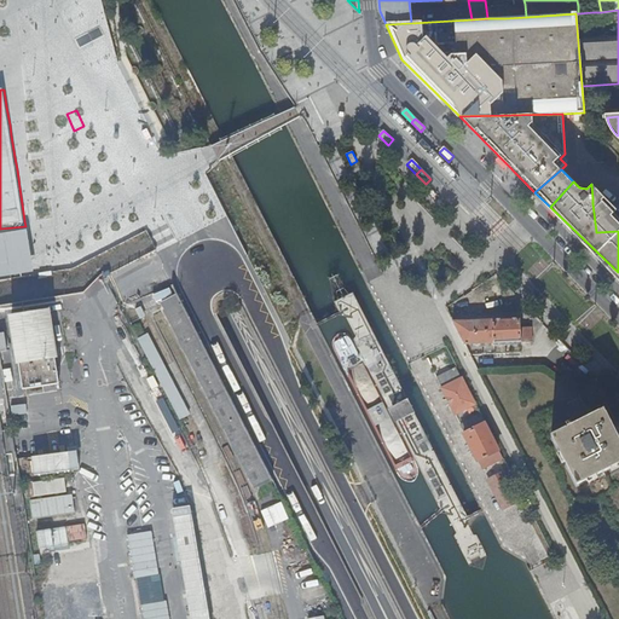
[(618,231),(618,210),(591,184),(593,198),(593,203),(596,232),(618,231)]
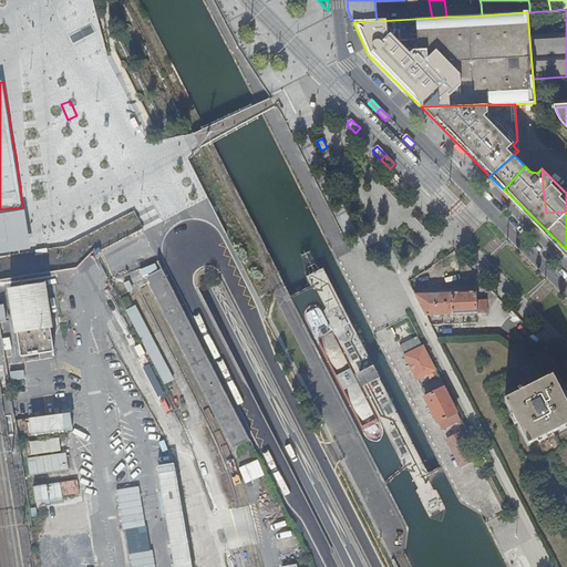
[(2,217),(6,248),(17,247),(13,216),(2,217)]
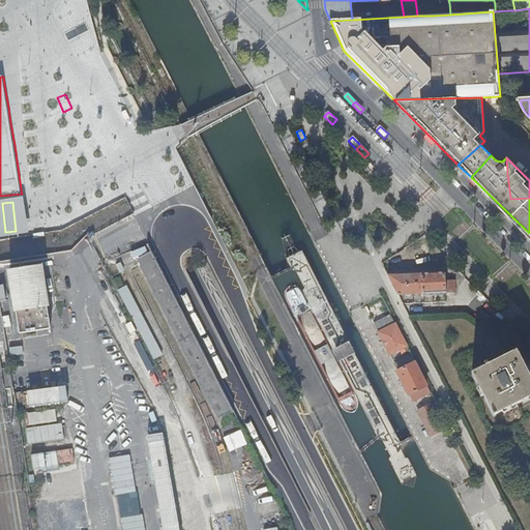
[(228,404),(151,253),(138,260),(214,411),(228,404)]
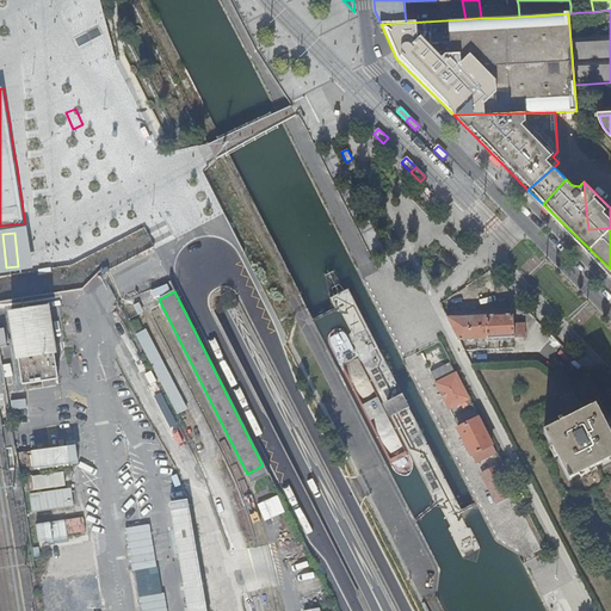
[(54,309),(11,315),(18,363),(20,363),(24,387),(61,381),(57,357),(61,357),(54,309)]
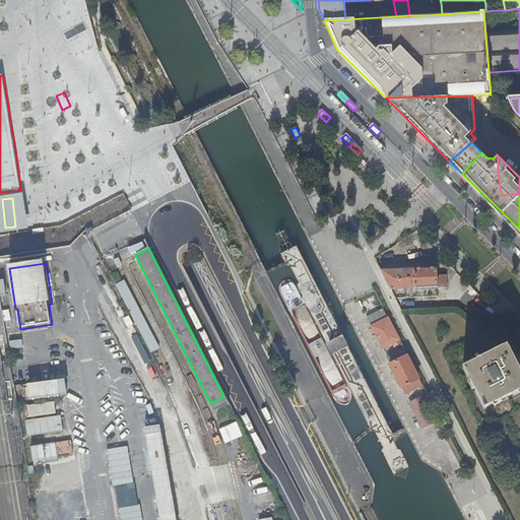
[(391,289),(447,286),(446,275),(438,275),(437,266),(381,269),(391,289)]
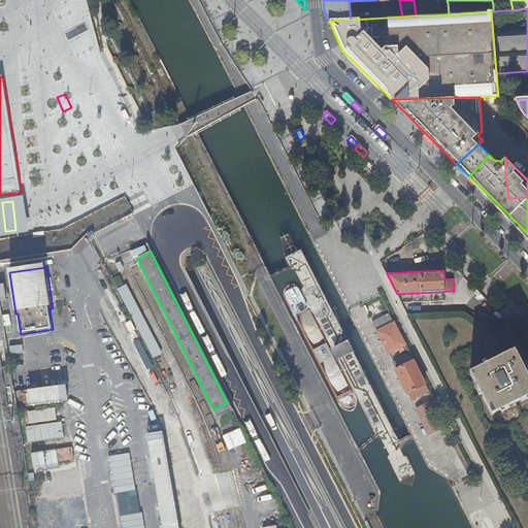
[(125,304),(132,300),(124,284),(117,288),(125,304)]
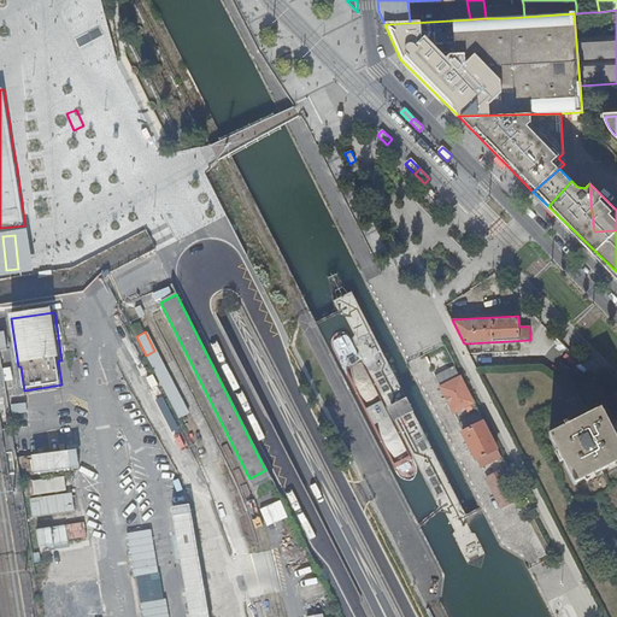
[(441,356),(452,350),(448,341),(446,341),(436,346),(441,356)]
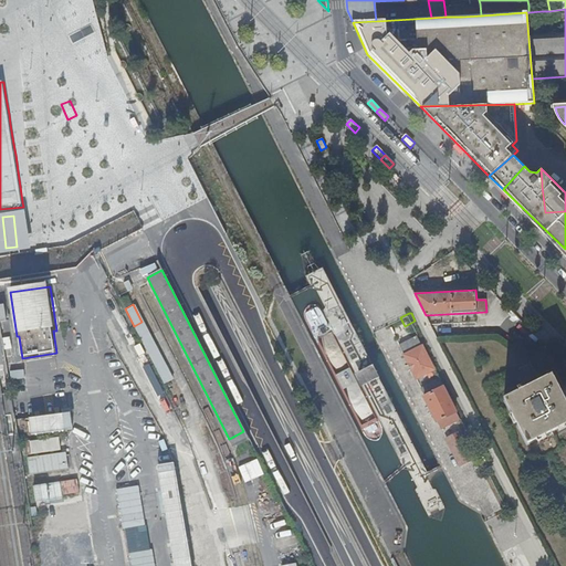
[(440,371),(426,343),(420,331),(401,341),(419,375),(429,370),(432,375),(440,371)]
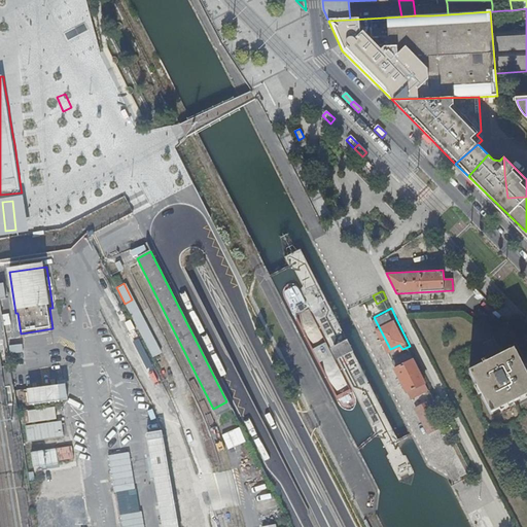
[(483,363),(470,370),(492,412),(526,393),(526,371),(515,347),(502,353),(494,339),(475,348),(483,363)]
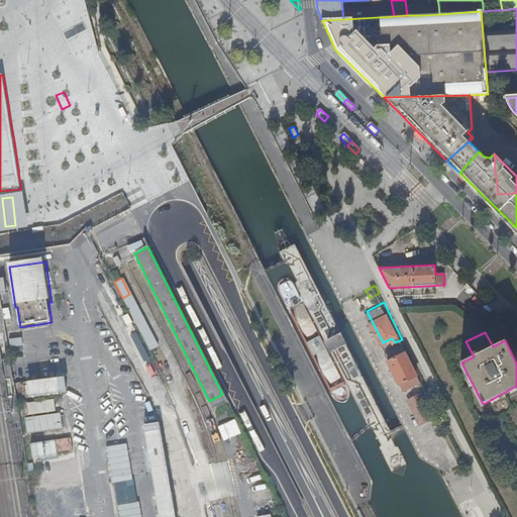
[(329,348),(338,344),(333,336),(325,340),(329,348)]
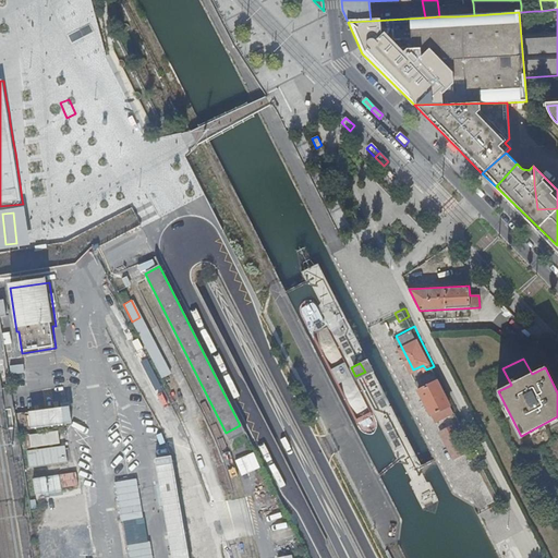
[(9,364),(9,373),(22,373),(23,365),(9,364)]
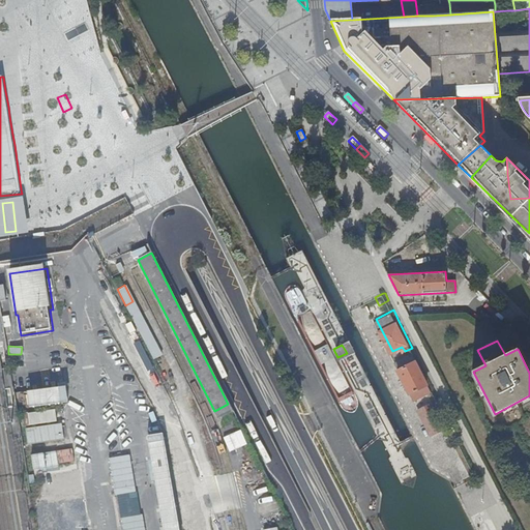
[(416,400),(434,391),(414,352),(398,360),(402,367),(400,369),(416,400)]
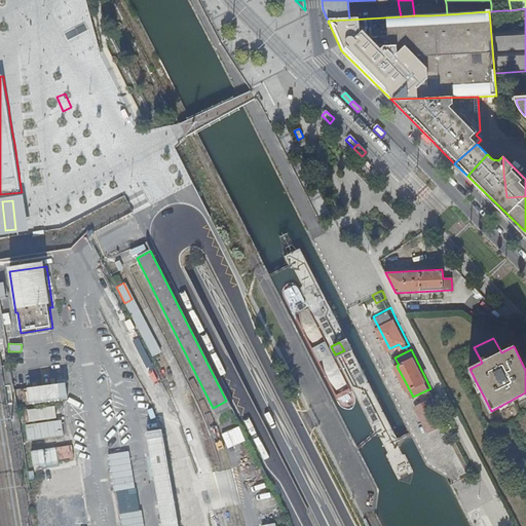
[(63,382),(23,384),(24,401),(64,400),(63,382)]
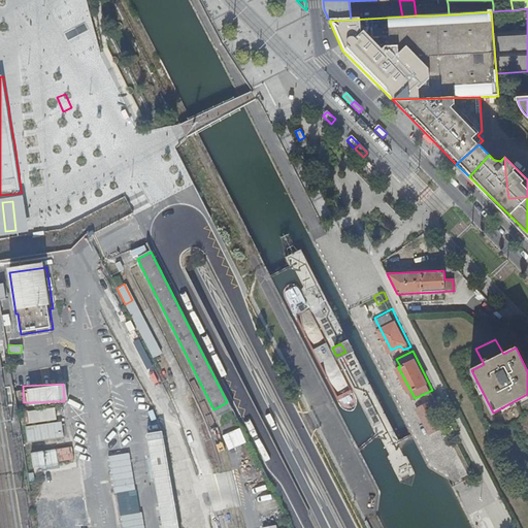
[(419,406),(430,429),(443,422),(432,399),(419,406)]
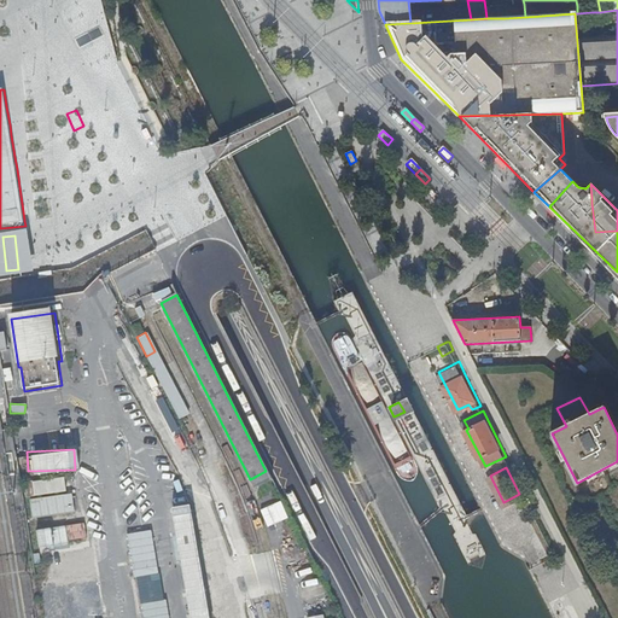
[(63,476),(25,481),(30,518),(75,512),(73,491),(65,493),(63,476)]
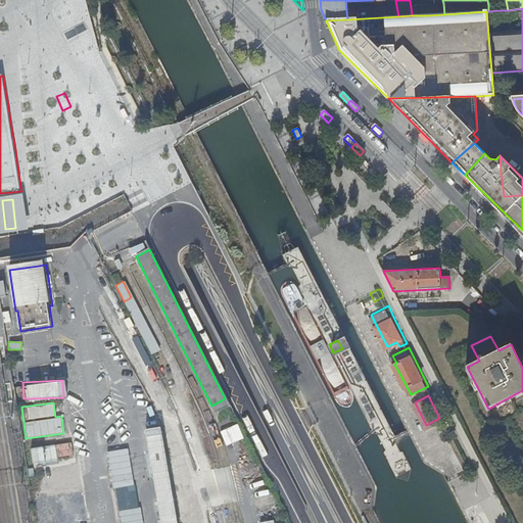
[(141,428),(154,522),(175,522),(161,425),(141,428)]
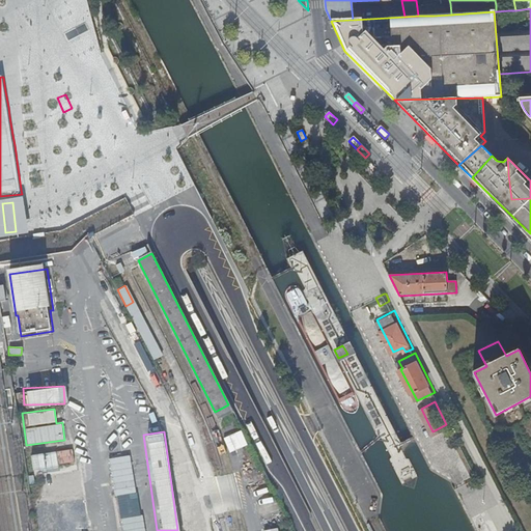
[(72,448),(29,454),(31,476),(75,470),(72,448)]
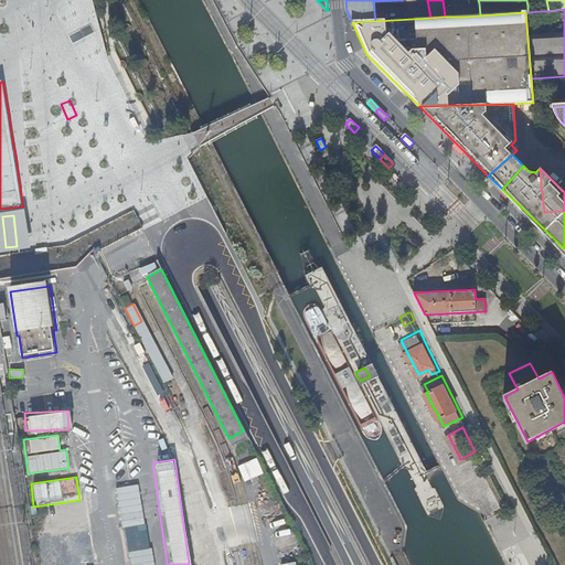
[(138,484),(116,487),(119,526),(141,525),(138,484)]
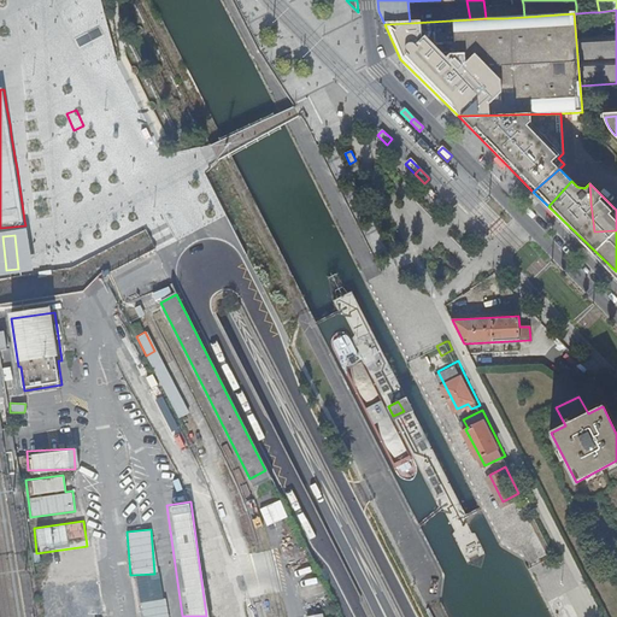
[(166,616),(163,597),(137,603),(140,616),(166,616)]
